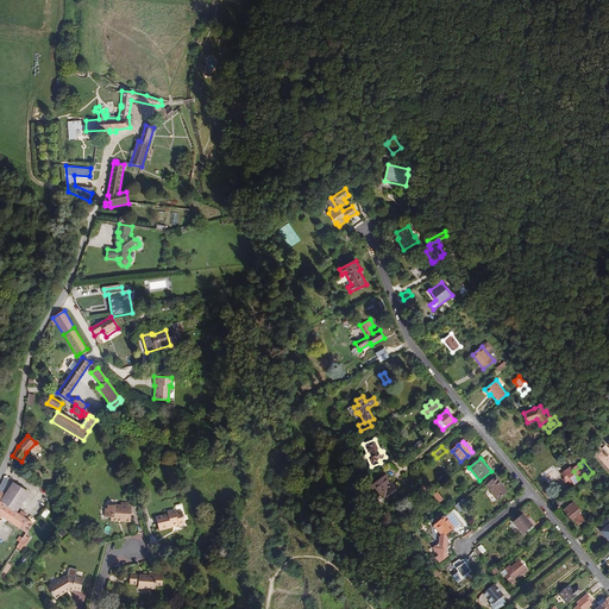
[(575,485),(579,481),(578,478),(573,471),(570,468),(565,471),(573,484),(575,485)]
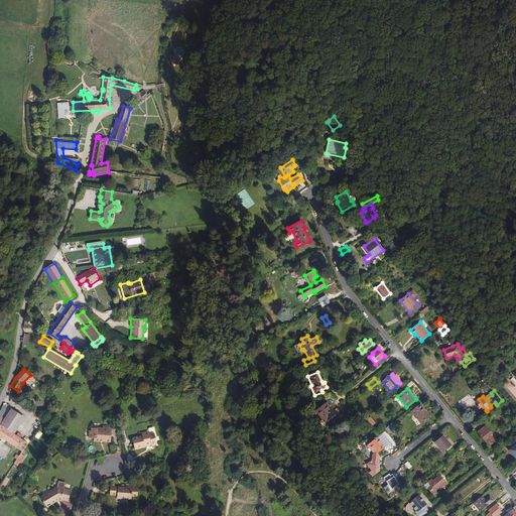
[(485,411),(486,410),(479,399),(476,401),(481,408),(482,407),(485,411)]
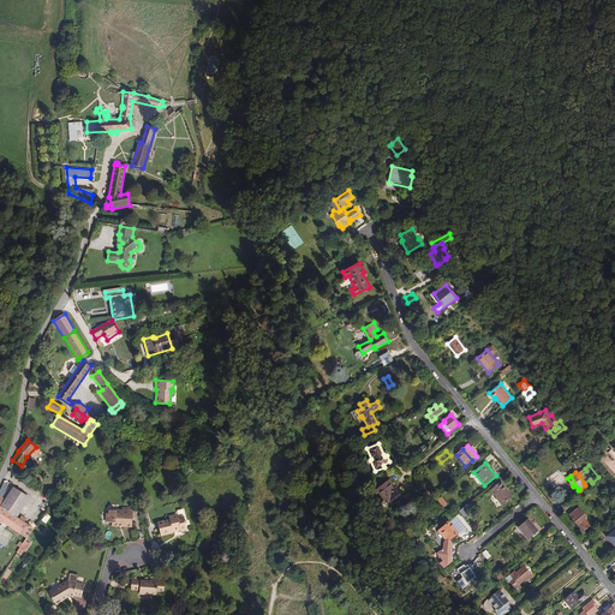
[(389,479),(376,490),(387,505),(399,495),(396,490),(395,490),(394,490),(390,485),(393,484),(389,479)]
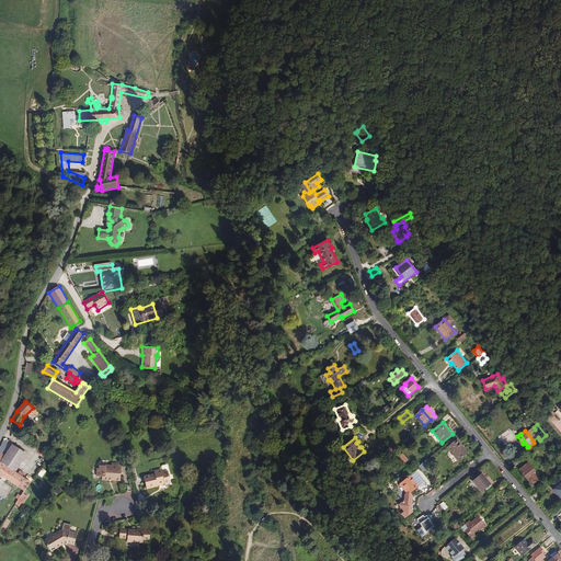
[(461,446),(462,446),(457,439),(447,447),(459,461),(468,454),(461,446)]
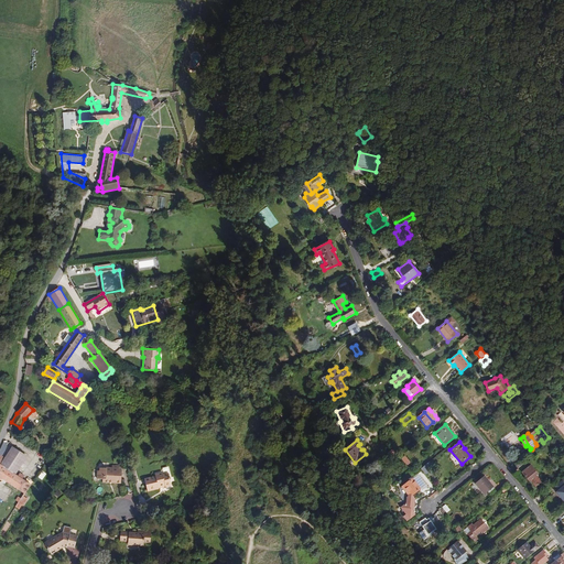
[(0,464),(15,475),(28,456),(12,446),(4,457),(0,464)]
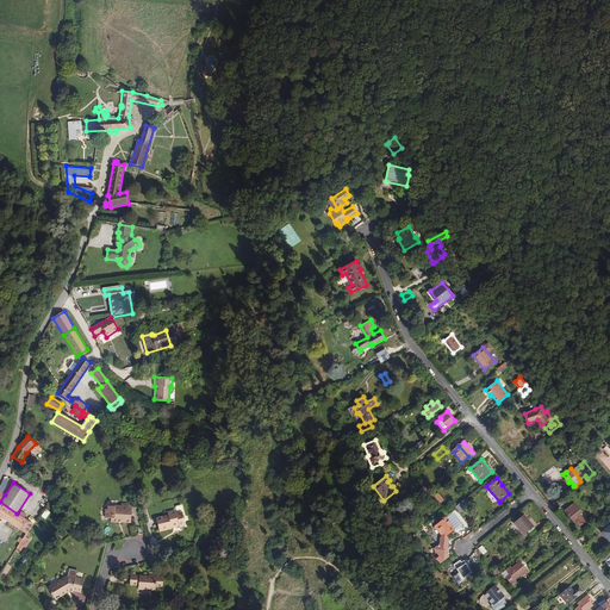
[(464,499),(458,505),(462,511),(470,506),(464,499)]
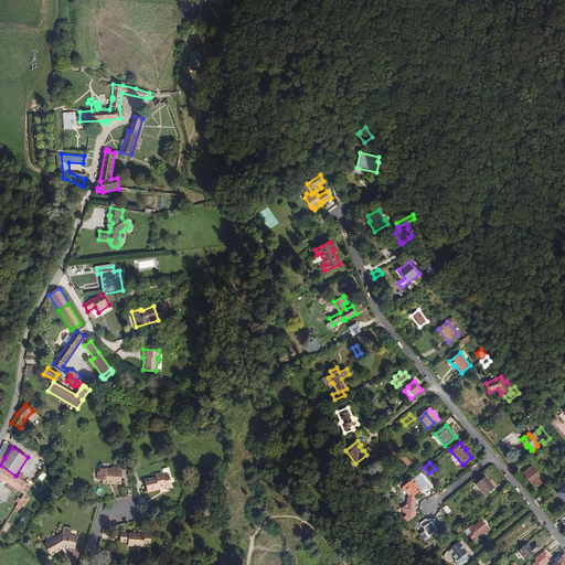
[(0,480),(1,479),(24,494),(31,486),(22,480),(24,477),(20,473),(18,477),(16,476),(0,465),(0,480)]
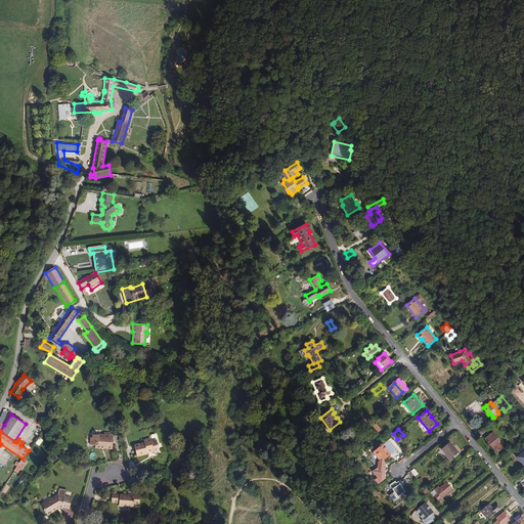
[(497,442),(498,441),(499,440),(493,432),(485,439),(491,447),(492,446),(497,452),(501,448),(497,442)]
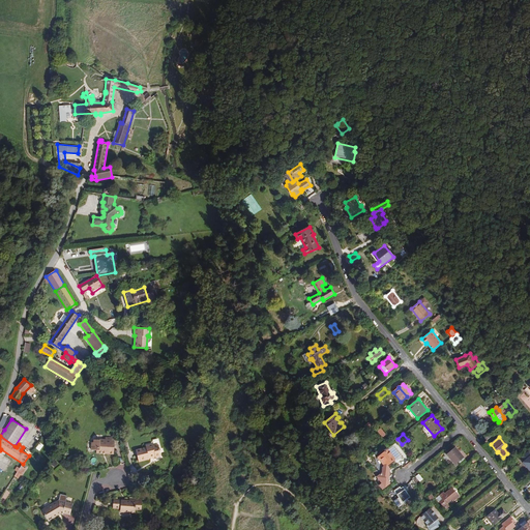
[(106,452),(106,453),(114,454),(115,441),(112,441),(112,438),(106,438),(106,440),(99,439),(99,440),(94,440),(93,442),(92,442),(91,450),(96,450),(96,453),(104,453),(104,452),(106,452)]
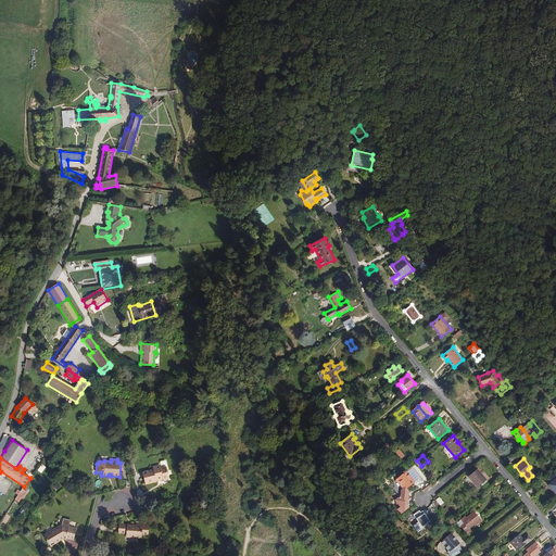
[(161,468),(161,466),(153,468),(153,469),(142,472),(146,484),(156,481),(163,479),(163,480),(169,478),(166,467),(161,468)]
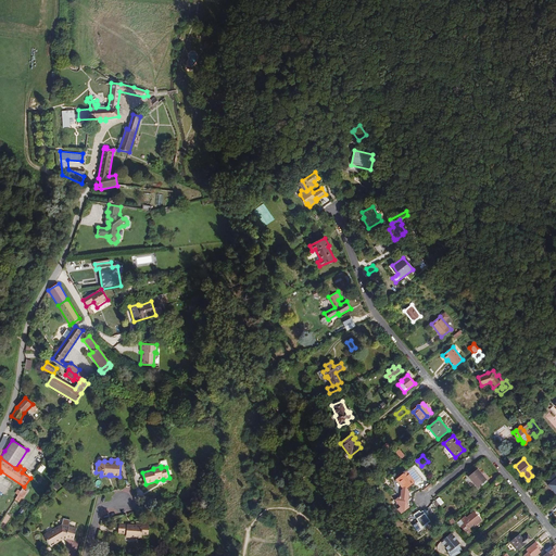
[(413,469),(407,472),(414,482),(416,485),(421,481),(413,469)]
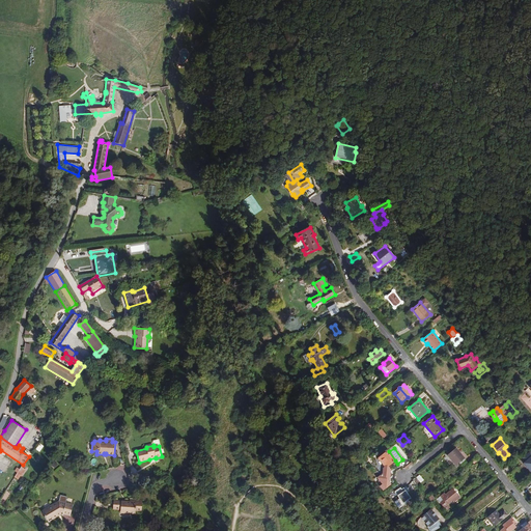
[(447,455),(456,466),(465,458),(455,448),(447,455)]
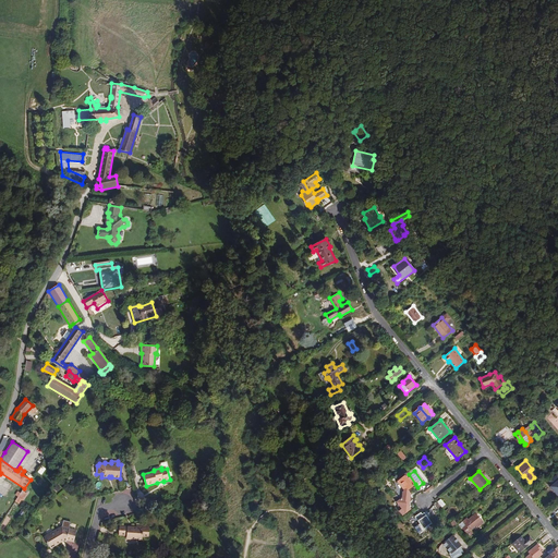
[(409,474),(408,474),(398,482),(404,490),(402,493),(402,498),(398,501),(399,505),(403,510),(400,512),(402,516),(411,509),(409,506),(410,494),(408,490),(415,484),(409,474)]
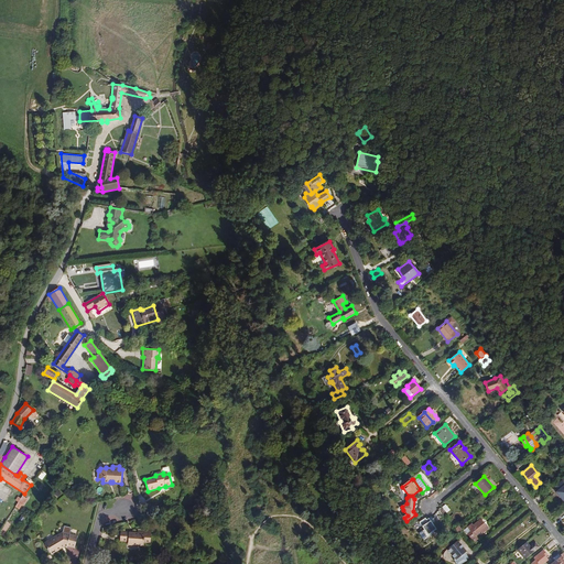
[(28,499),(23,496),(15,507),(19,509),(21,505),(23,506),(28,499)]
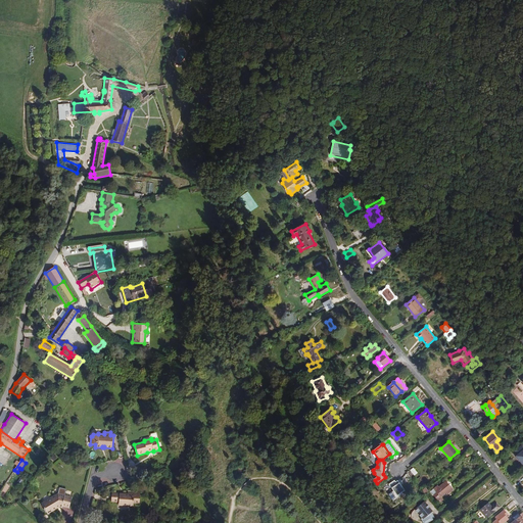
[(394,480),(388,484),(393,491),(392,492),(396,498),(402,494),(401,492),(405,490),(397,481),(395,482),(394,480)]
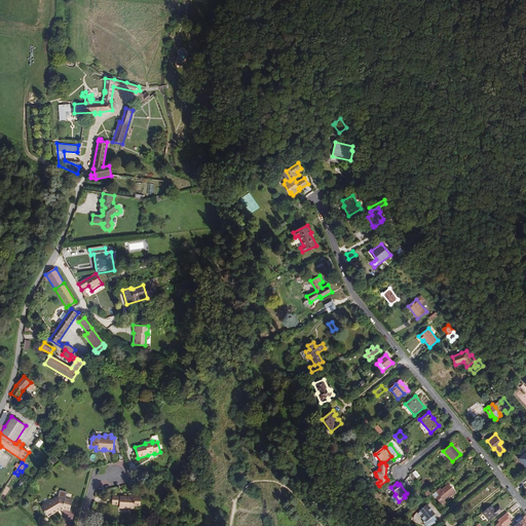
[(449,495),(450,496),(450,497),(455,493),(448,485),(441,490),(440,489),(434,494),(443,504),(445,502),(444,500),(448,496),(449,495)]
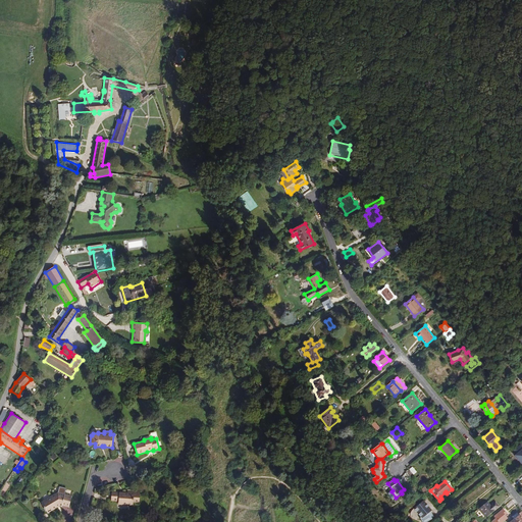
[(52,509),(53,510),(59,506),(62,506),(62,505),(69,507),(71,497),(64,496),(66,488),(59,487),(58,493),(42,503),(47,512),(52,509)]
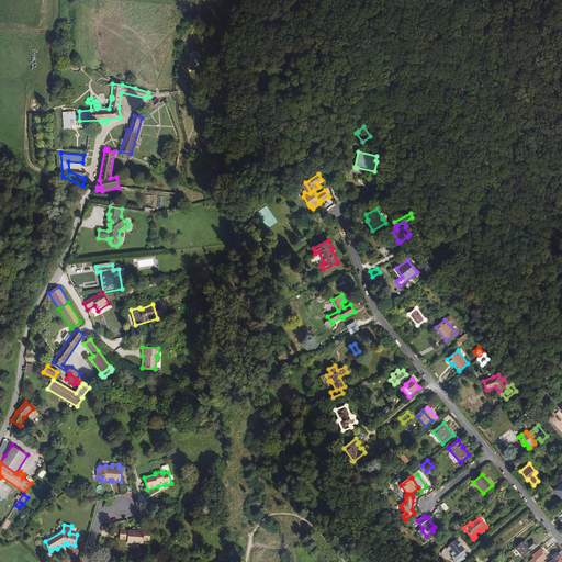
[(137,530),(120,529),(120,539),(127,540),(127,543),(144,544),(144,541),(149,541),(150,529),(137,529),(137,530)]
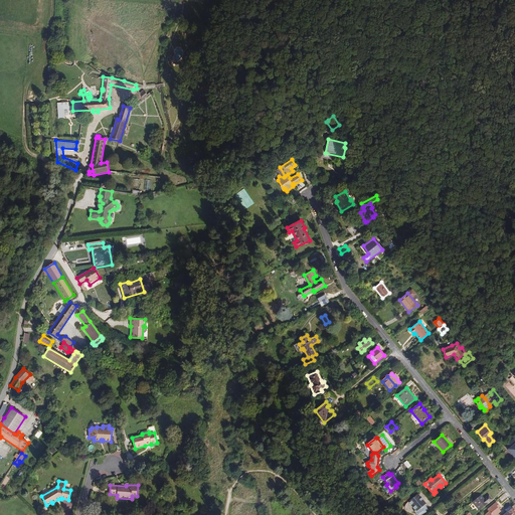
[(417,494),(408,502),(416,511),(415,513),(416,514),(421,514),(426,512),(425,511),(427,510),(424,505),(425,504),(417,494)]
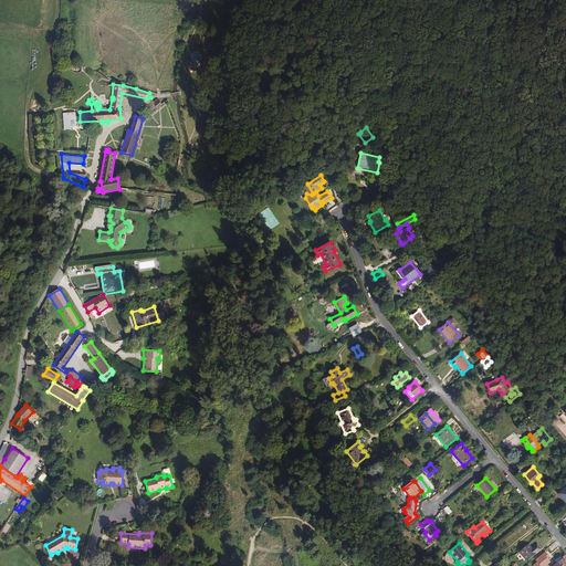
[(536,553),(528,544),(519,552),(526,561),(536,553)]
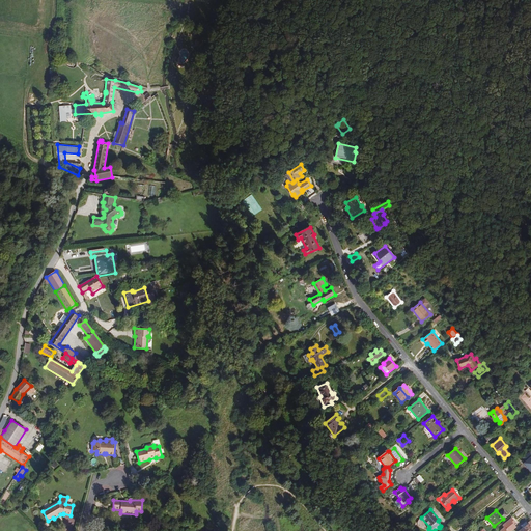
[(510,530),(515,527),(513,525),(512,523),(514,522),(511,519),(503,525),(507,530),(510,530)]
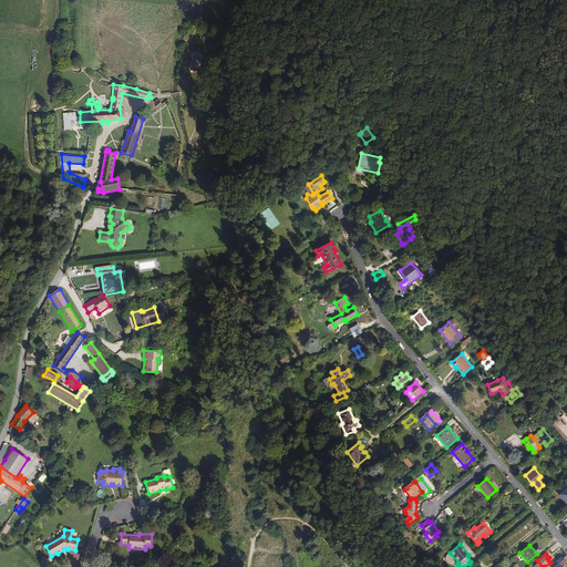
[(566,566),(566,555),(563,558),(562,557),(557,562),(558,564),(554,566),(566,566)]
